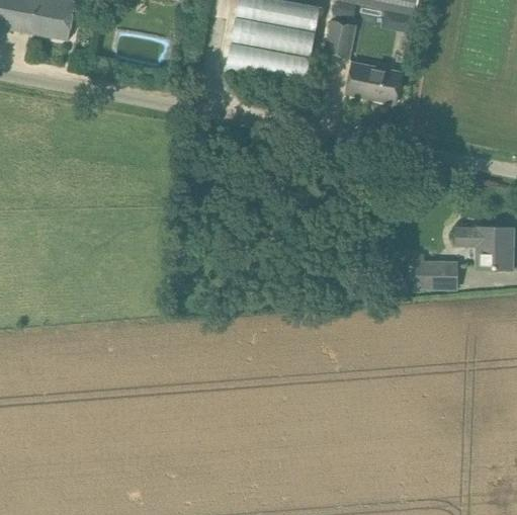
[(0,24),(67,37),(68,38),(69,36),(68,36),(74,0),(0,0),(0,24)]
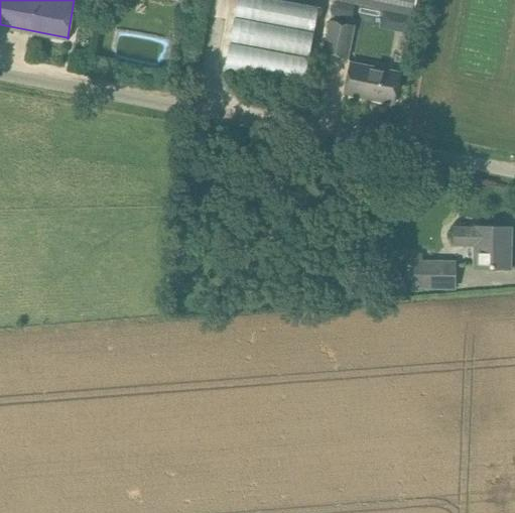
[(313,30),(318,5),(291,0),(236,0),(233,15),(313,30)]
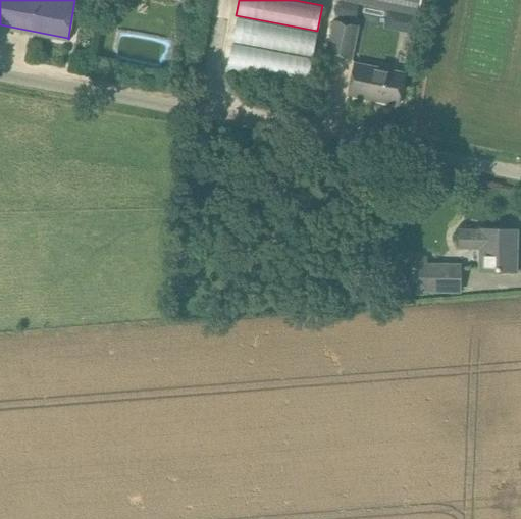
[(354,0),(419,13),(421,0),(354,0)]
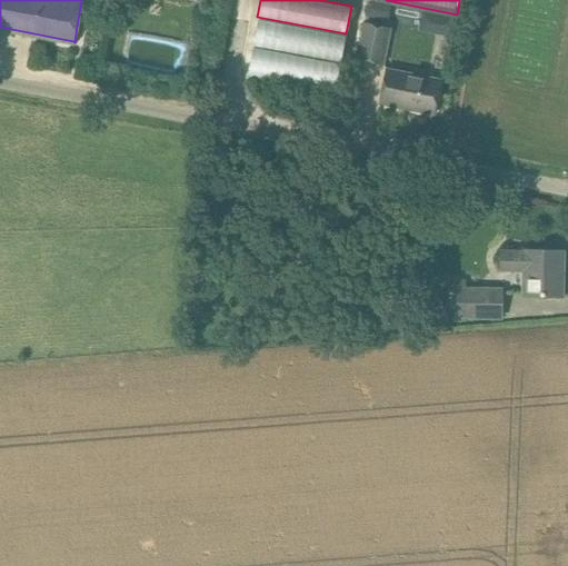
[(346,33),(257,17),(251,45),(341,61),(346,33)]
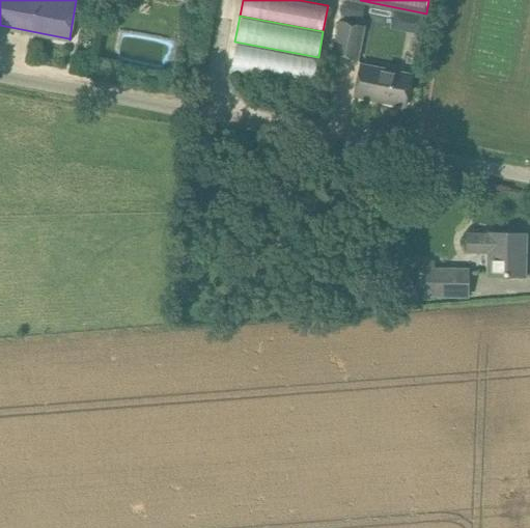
[(363,23),(338,19),(332,54),(358,58),(363,23)]
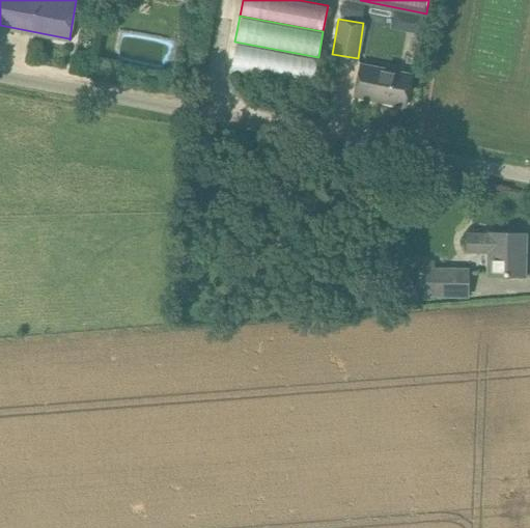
[(318,57),(234,42),(230,67),(313,83),(318,57)]
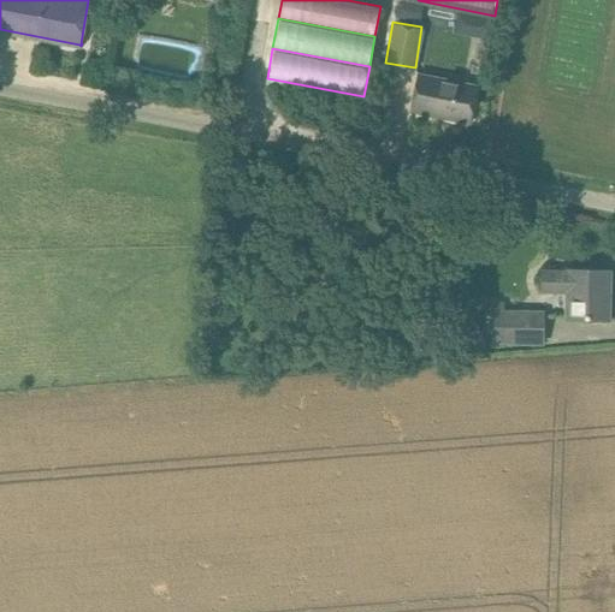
[(477,83),(419,71),(411,108),(432,113),(432,112),(444,114),(443,116),(469,120),(477,83)]
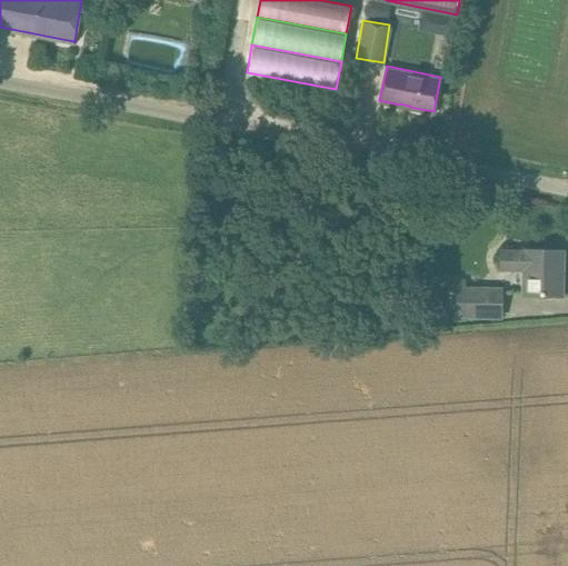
[(525,249),(501,249),(501,269),(522,269),(521,293),(561,294),(562,249),(525,248),(525,249)]
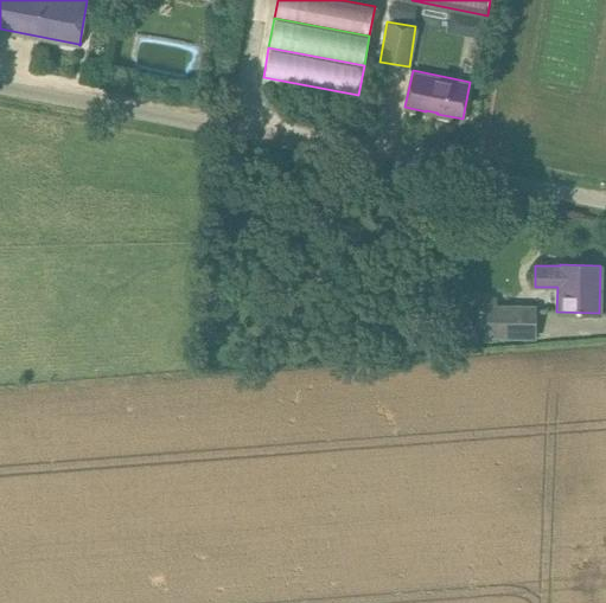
[(534,305),(486,303),(485,333),(533,334),(534,305)]
